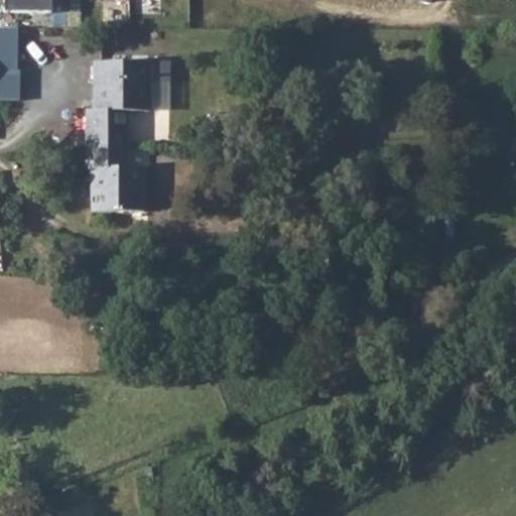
[(4,0),(4,15),(52,15),(52,0),(4,0)]
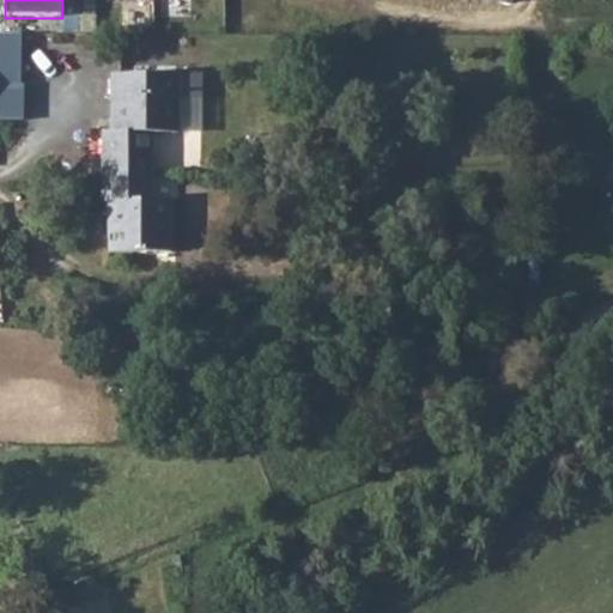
[(19,36),(0,35),(0,122),(23,122),(23,86),(19,86),(19,36)]
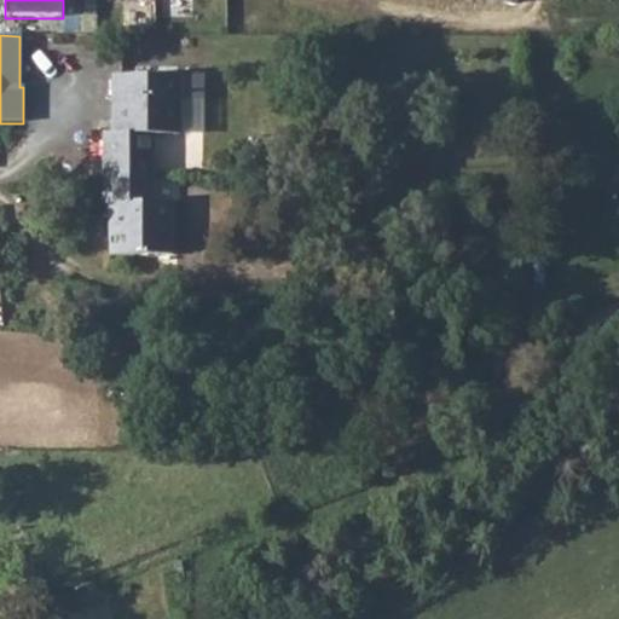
[(103,132),(103,179),(154,177),(154,133),(179,134),(179,75),(113,75),(113,132),(103,132)]
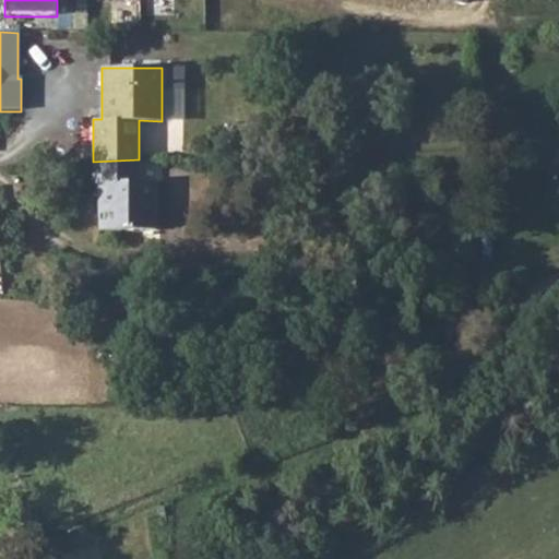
[(181,68),(162,68),(162,121),(181,121),(181,68)]
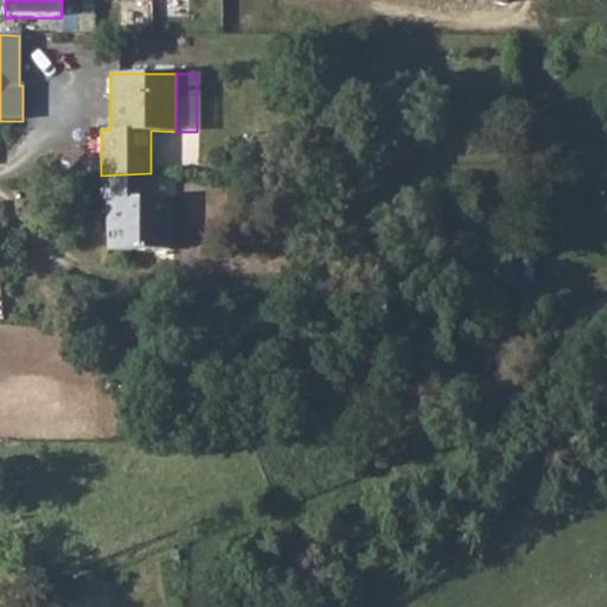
[(151,173),(101,176),(101,199),(108,199),(108,249),(168,249),(170,198),(151,197),(151,173)]
